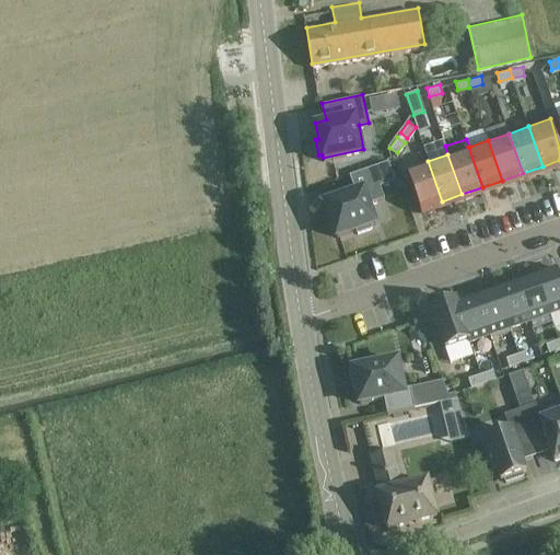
[(357,188),(325,199),(337,233),(357,227),(358,231),(374,226),(372,221),(376,219),(370,201),(386,196),(382,183),(396,177),(389,159),(351,173),(357,188)]
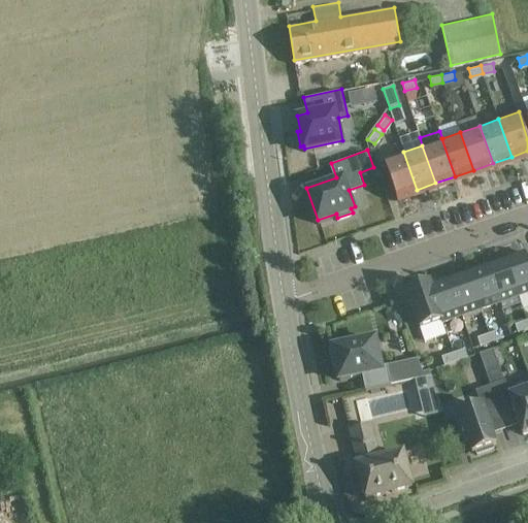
[(397,197),(417,190),(403,152),(398,154),(399,157),(385,162),(397,197)]
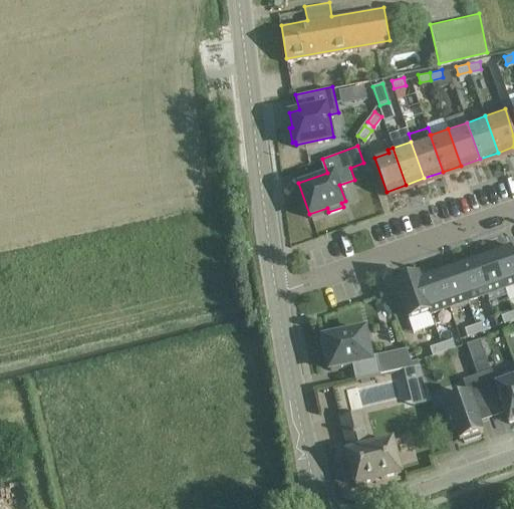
[(491,249),(504,285),(513,281),(513,252),(511,243),(510,243),(510,242),(505,244),(505,245),(491,249)]
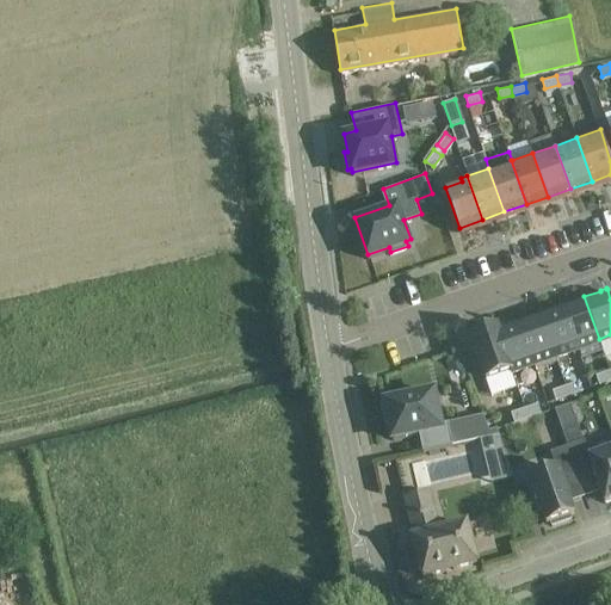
[(578,347),(599,339),(584,296),(568,302),(562,303),(578,347)]
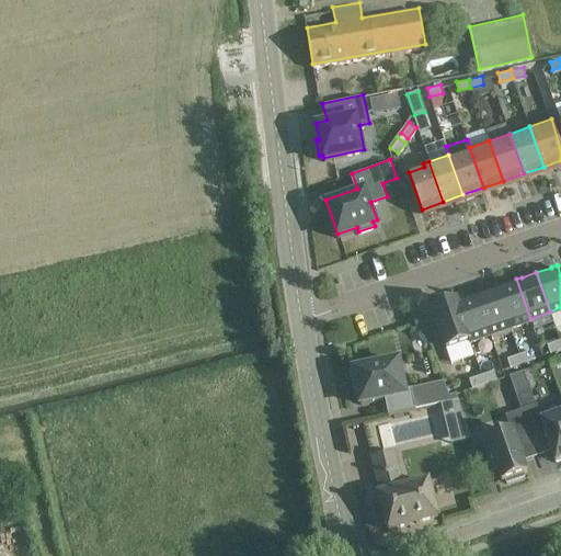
[(510,326),(530,319),(516,279),(511,281),(512,281),(496,286),(510,326)]
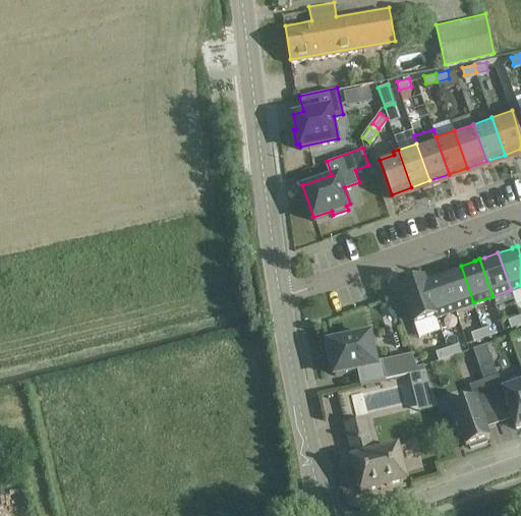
[(455,308),(473,302),(461,266),(447,271),(447,270),(442,272),(455,308)]
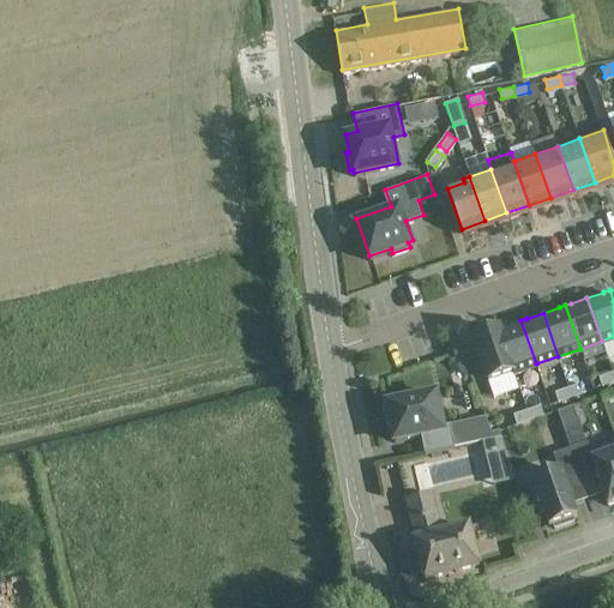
[(513,372),(536,363),(521,320),(516,323),(500,329),(498,329),(512,369),(513,369),(513,372)]
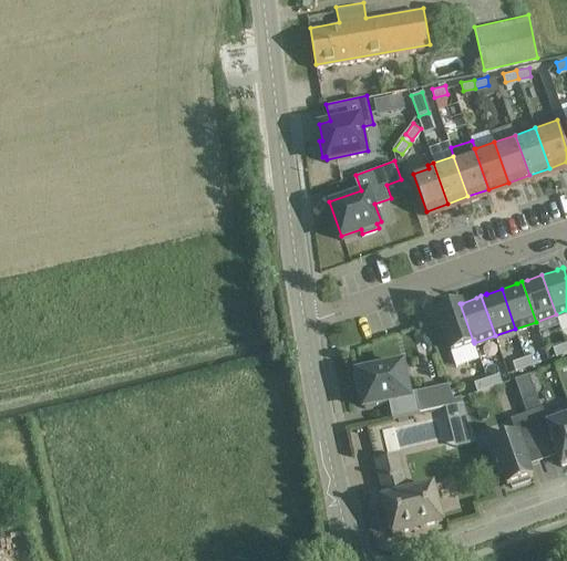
[(460,303),(462,303),(461,301),(436,310),(451,350),(473,341),(460,303)]
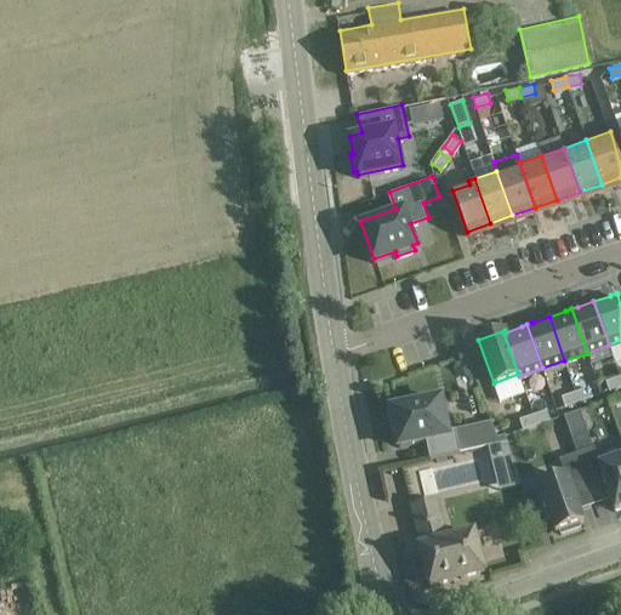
[(609,388),(620,383),(620,380),(619,374),(605,379),(609,388)]
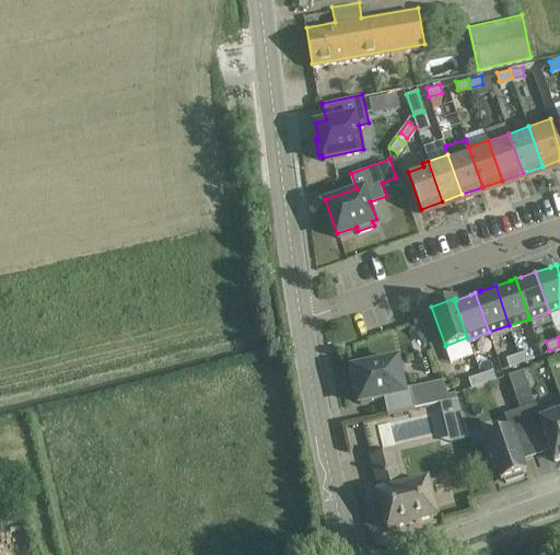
[(518,351),(521,360),(534,356),(531,347),(518,351)]
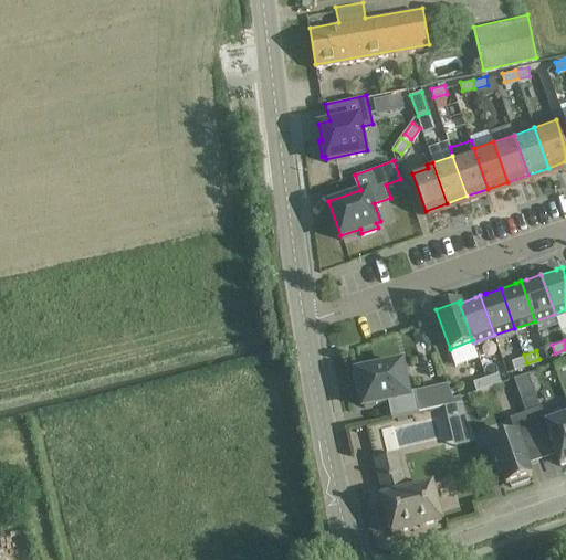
[(514,368),(526,363),(524,355),(511,359),(514,368)]
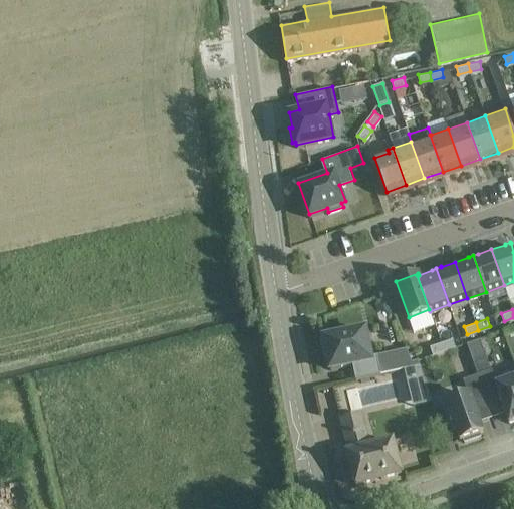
[(370,354),(364,327),(323,336),(323,338),(320,339),(323,353),(326,352),(329,367),(352,362),(355,376),(380,371),(376,352),(370,354)]
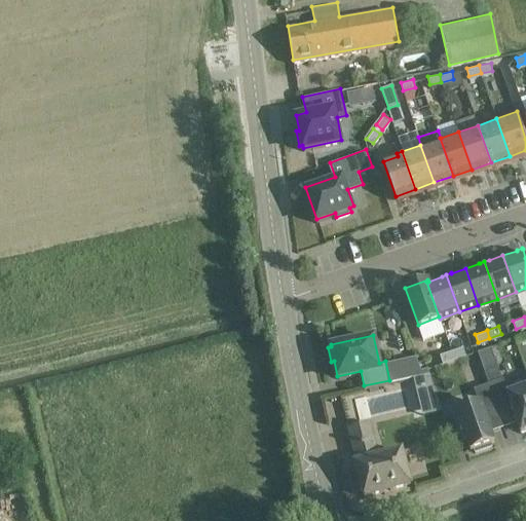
[(451,349),(454,357),(465,352),(463,345),(451,349)]
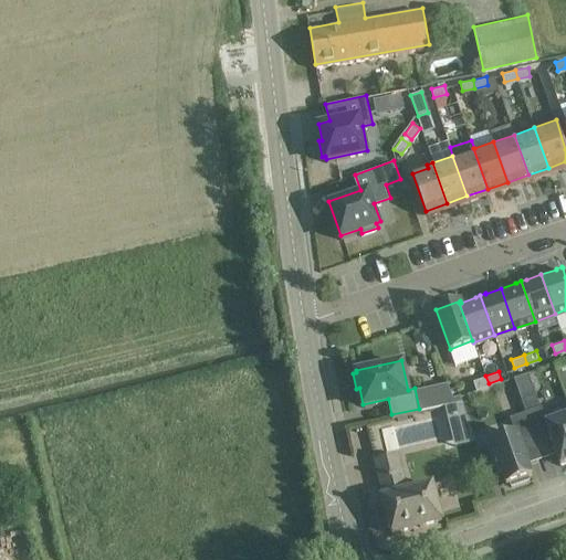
[(527,371),(513,376),(520,393),(534,389),(527,371)]
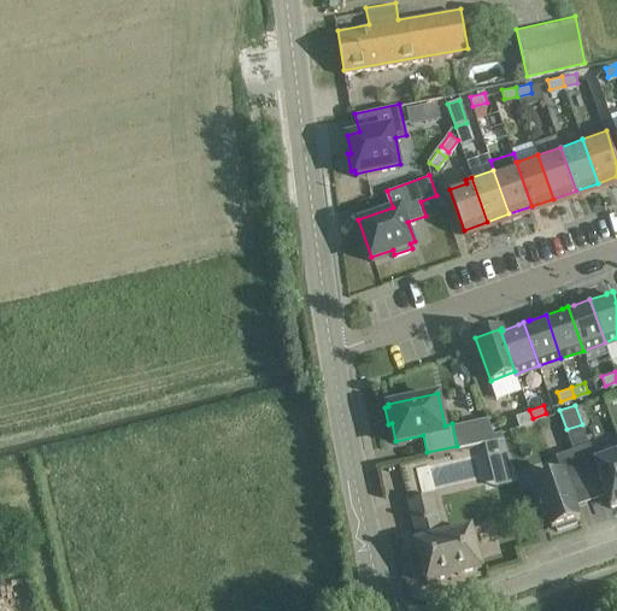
[(518,423),(533,418),(529,410),(516,415),(518,423)]
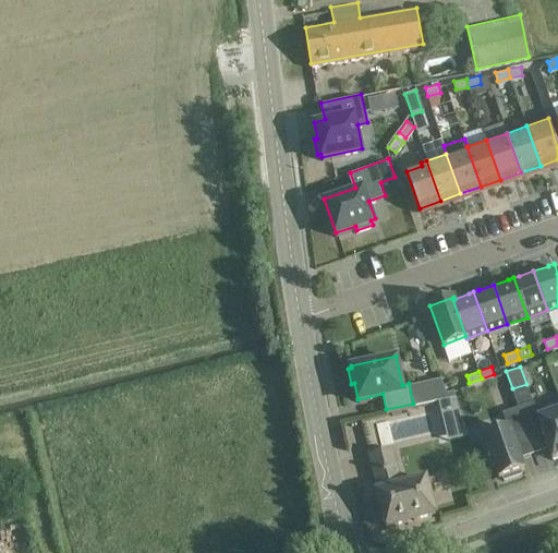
[(557,454),(557,408),(540,415),(534,399),(518,405),(526,429),(541,424),(553,456),(557,454)]
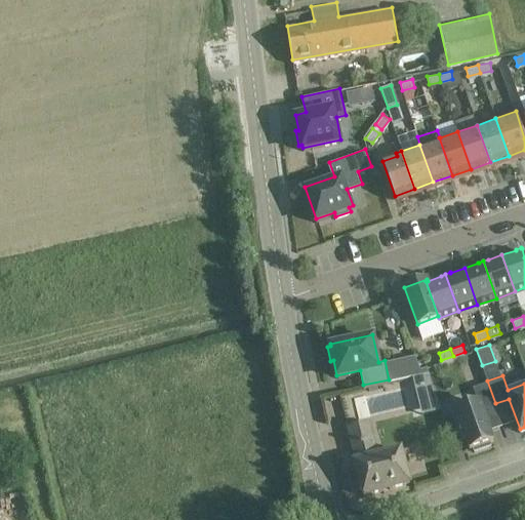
[(482,408),(495,403),(487,381),(473,386),(478,400),(452,409),(461,437),(465,435),(470,447),(473,445),(474,448),(490,443),(489,440),(492,439),(482,408)]
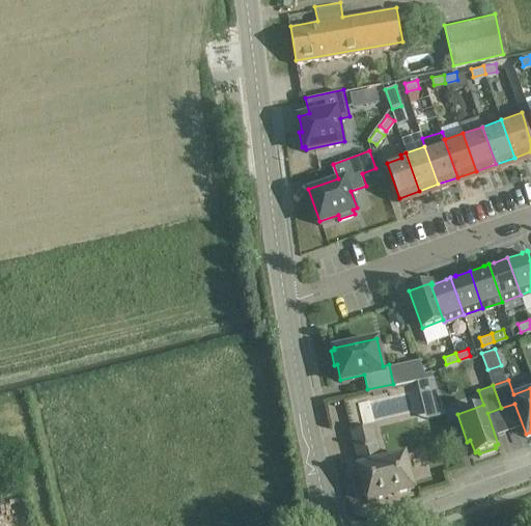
[(384,457),(374,423),(351,430),(360,463),(358,464),(367,498),(415,486),(406,451),(384,457)]
